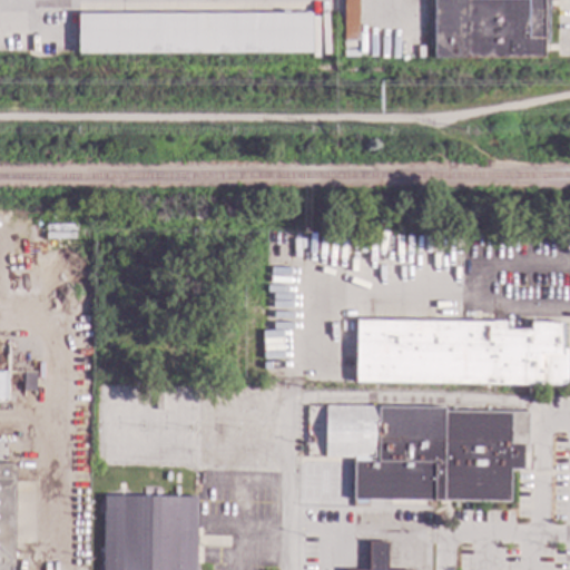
[(359,0),(359,41),(343,41),(343,0),(359,0)]
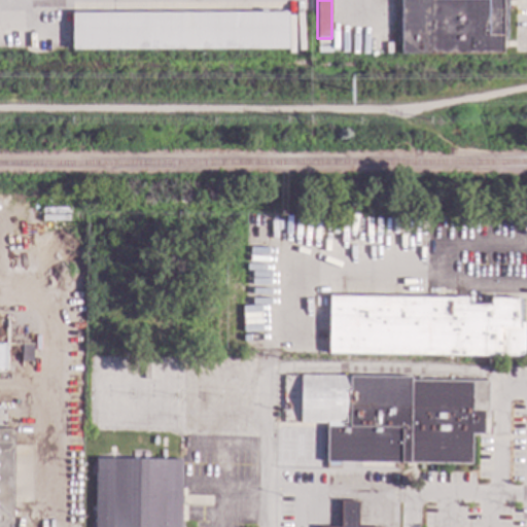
[(504,0),(504,56),(400,55),(400,0),(504,0)]
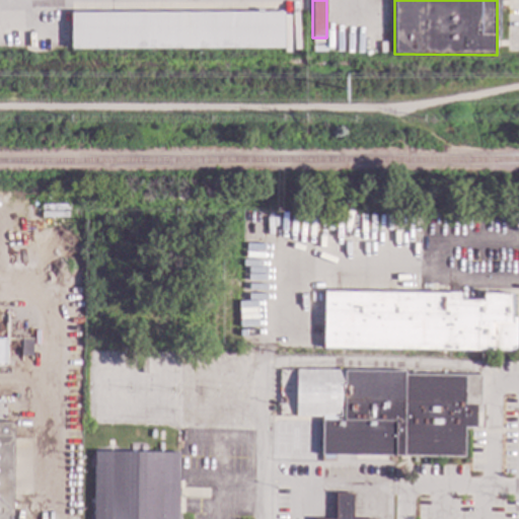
[(283,49),(70,49),(70,13),(283,12),(283,49)]
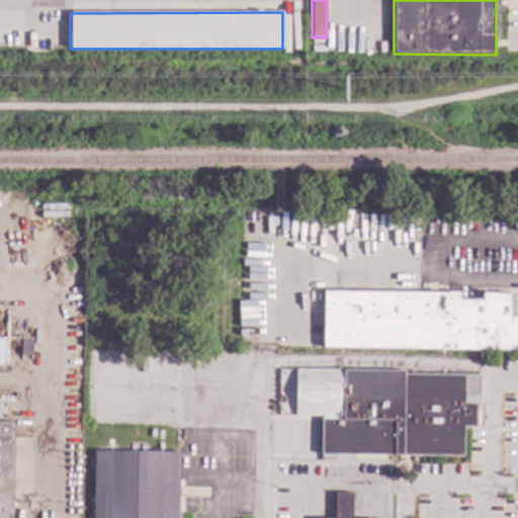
[(511,317),(516,317),(515,348),(513,348),(513,351),(322,348),(323,291),(458,293),(458,300),(482,300),(482,293),(511,294),(511,317)]
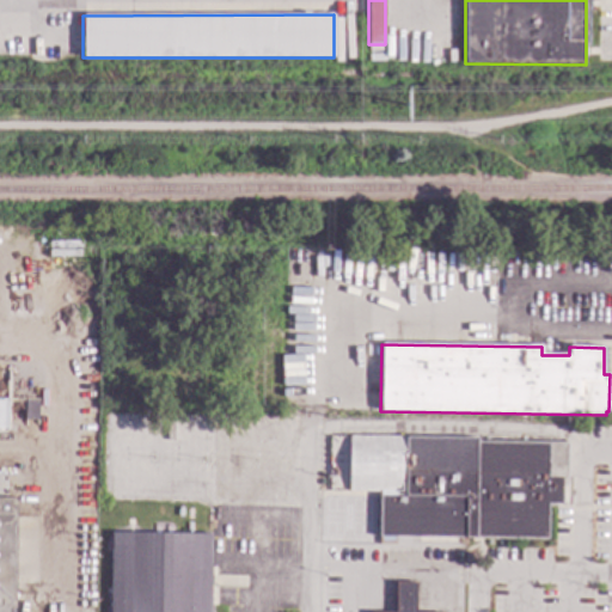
[(477,442),(567,444),(567,487),(561,487),(561,506),(548,506),(546,539),(378,537),(379,493),(347,491),(348,436),(477,439),(477,442)]
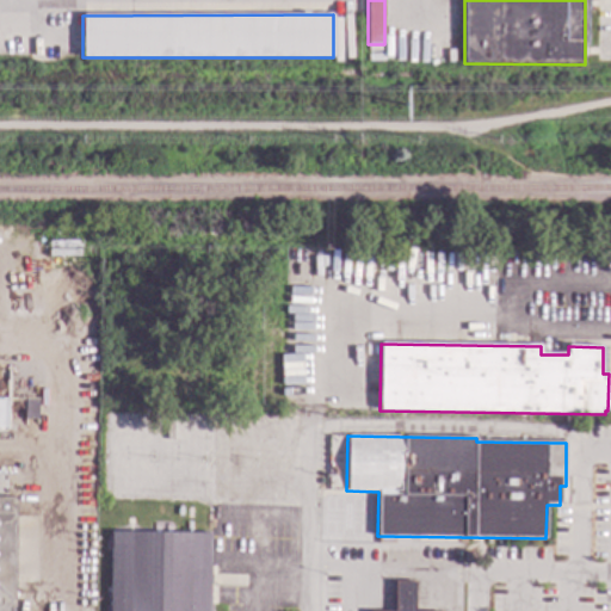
[(14,610),(12,610),(0,610),(0,497),(16,498),(14,610)]
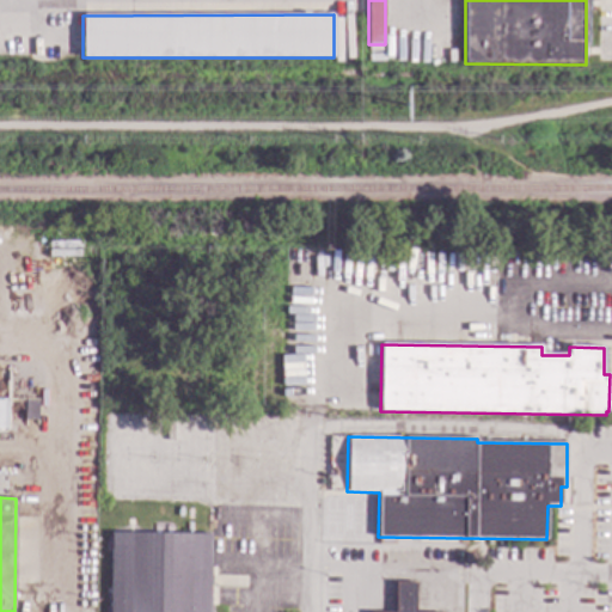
[(209,611),(108,611),(110,533),(212,536),(209,611)]
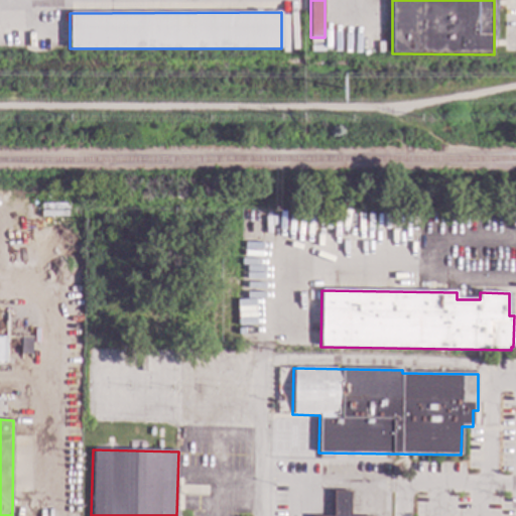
[(350,515),(333,515),(334,491),(351,492),(350,515)]
